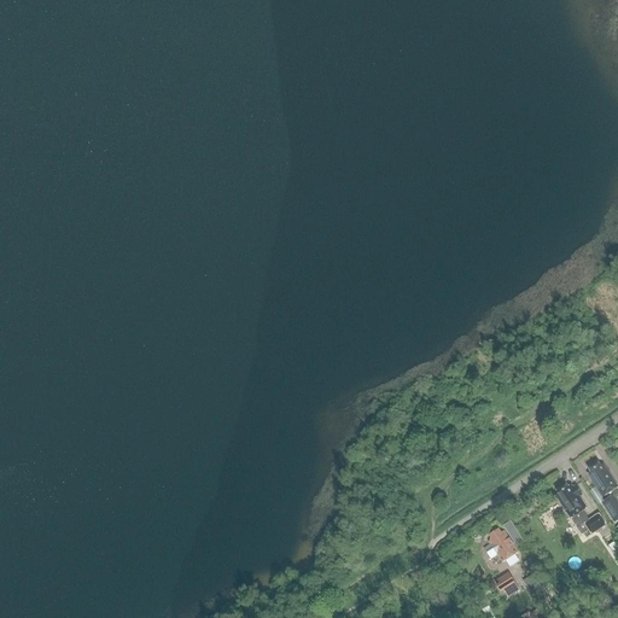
[(592,473),(588,476),(602,497),(606,495),(608,499),(612,496),(613,499),(617,495),(617,490),(613,483),(613,482),(602,466),(600,467),(598,465),(589,470),(592,473)]
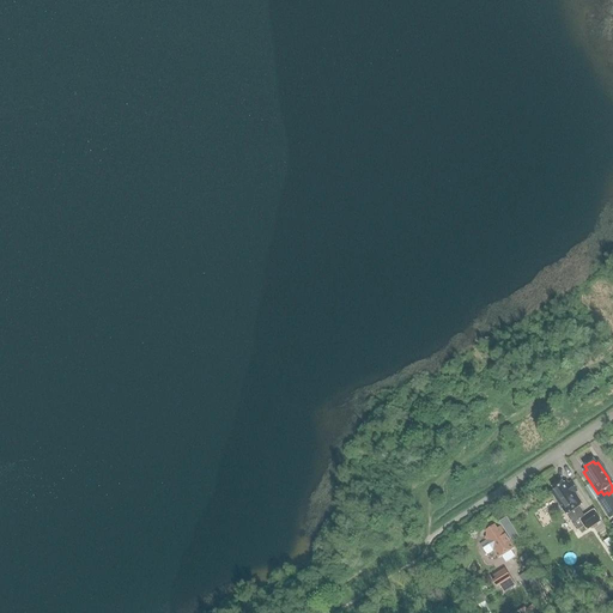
[(578,508),(582,505),(575,495),(577,492),(571,483),(569,485),(566,483),(563,484),(562,481),(552,487),(554,491),(551,493),(566,516),(566,515),(577,532),(584,527),(587,530),(601,521),(594,511),(584,517),(578,508)]
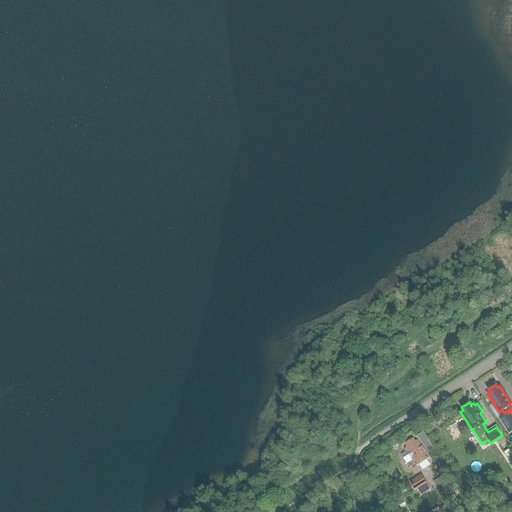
[(504,413),(498,417),(508,434),(511,432),(511,418),(508,413),(507,411),(504,413)]
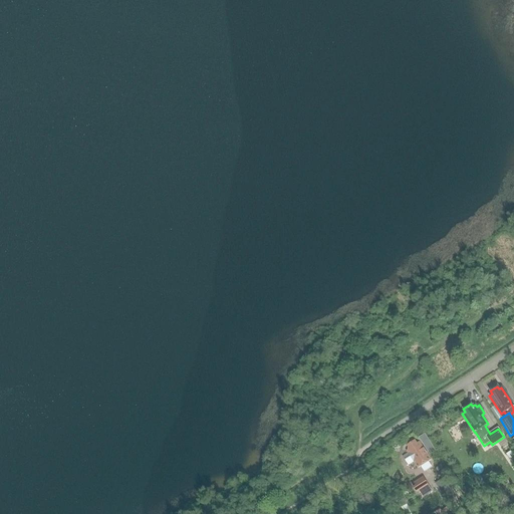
[(407,451),(408,454),(403,457),(409,466),(414,462),(418,469),(431,460),(419,443),(417,445),(415,442),(408,447),(410,450),(407,451)]
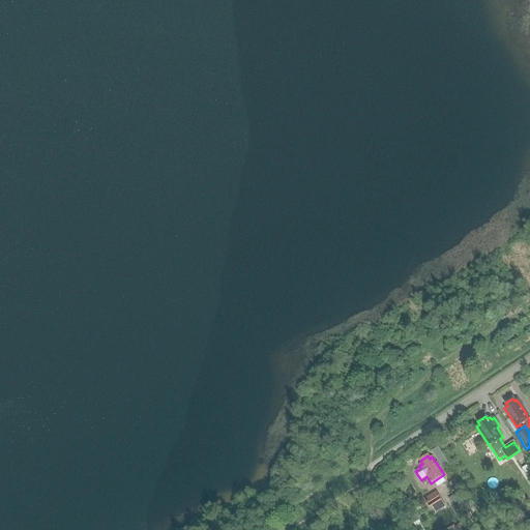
[(447,464),(443,459),(439,462),(442,468),(447,464)]
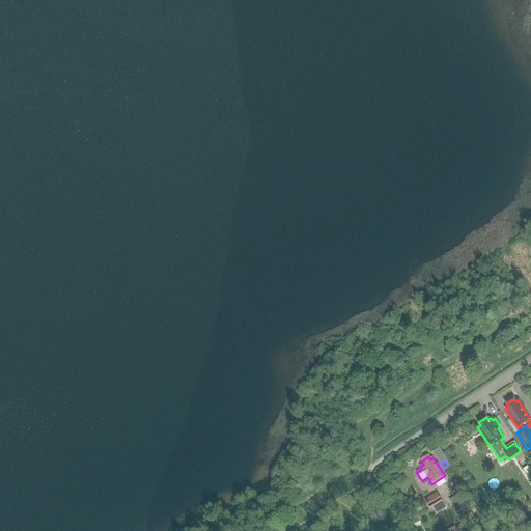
[(436,514),(446,508),(437,493),(426,499),(436,514)]
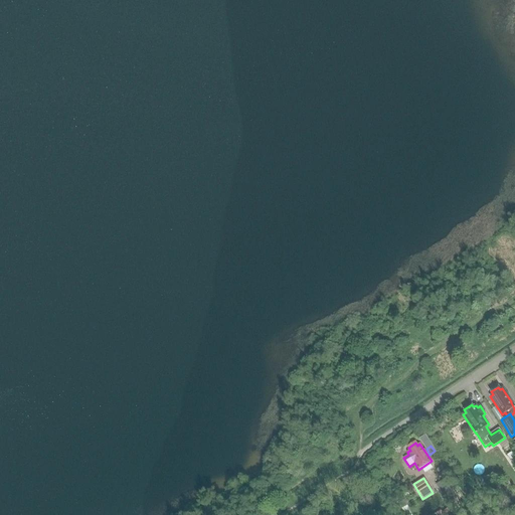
[(448,504),(456,499),(444,479),(436,485),(448,504)]
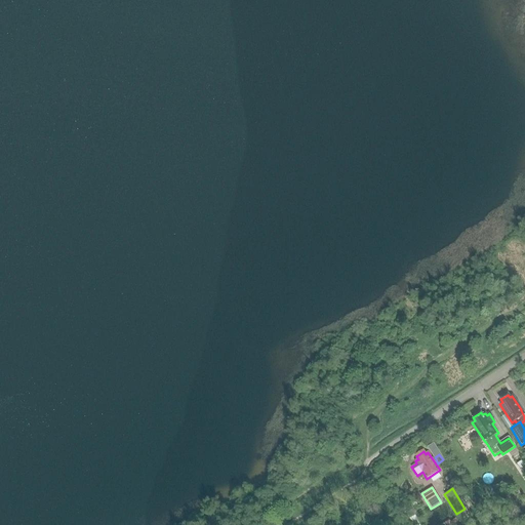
[(412,524),(419,524),(412,510),(406,513),(412,524)]
